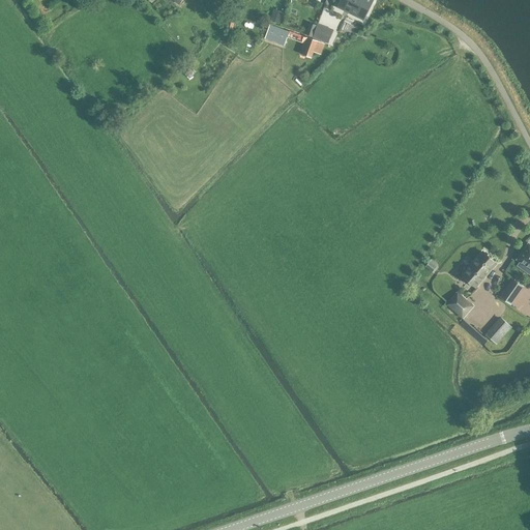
[(340,0),(336,7),(363,21),(374,0),(340,0)]
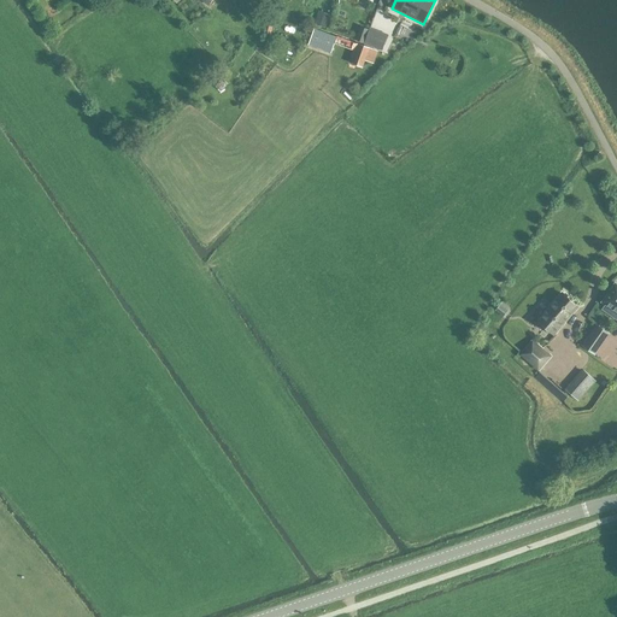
[(330,15),(319,11),(315,24),(325,28),(330,15)]
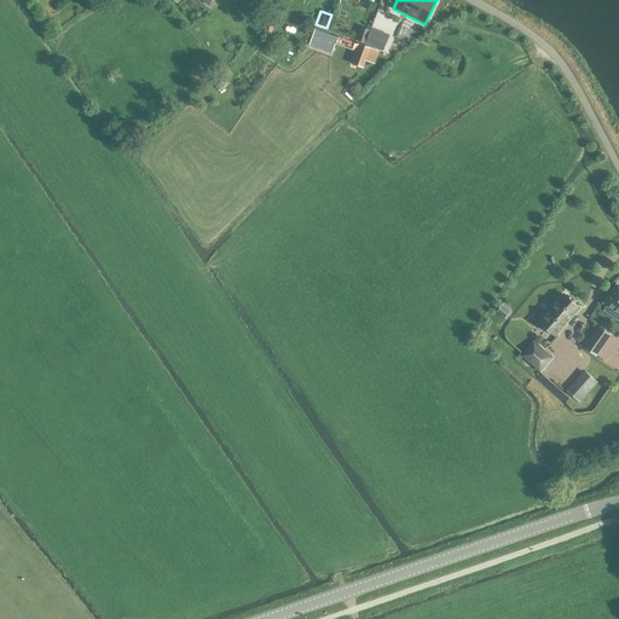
[(385,33),(370,28),(365,44),(383,50),(386,42),(381,41),(385,33)]
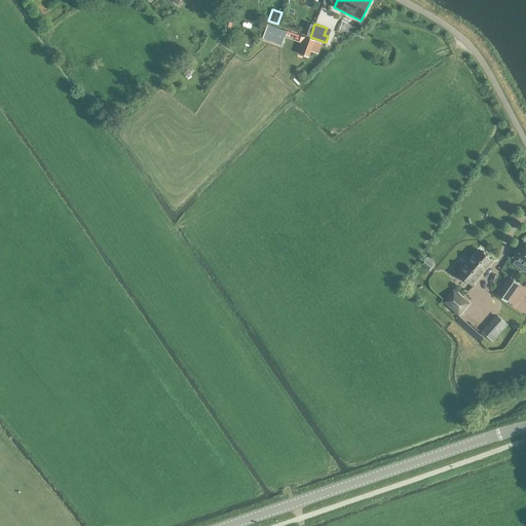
[(322,44),(298,36),(267,25),(262,39),(280,46),(284,38),(300,44),(296,53),(309,59),(312,51),(318,53),(322,44)]
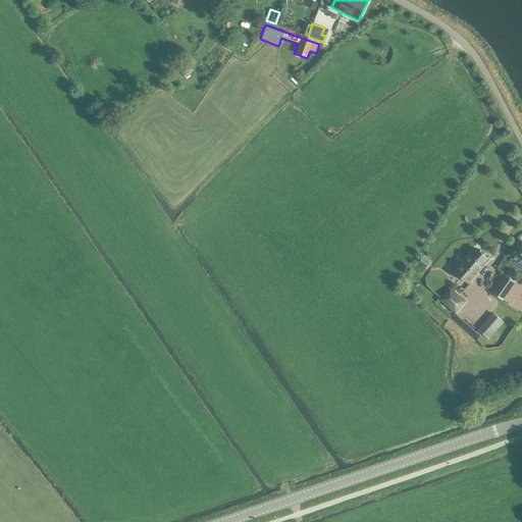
[(187,77),(193,71),(188,67),(183,73),(187,77)]
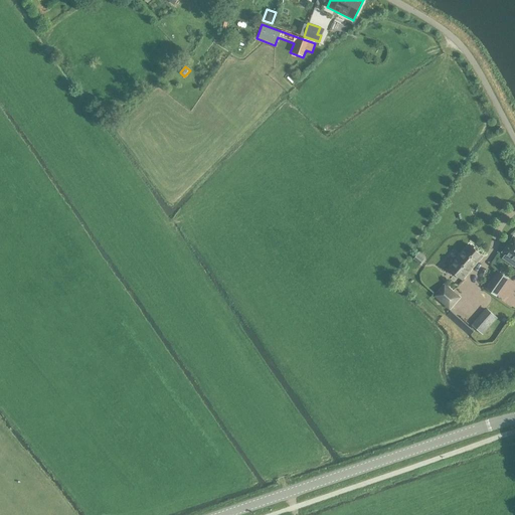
[(514,236),(513,235),(513,236),(503,251),(502,252),(503,252),(506,254),(503,259),(510,264),(513,260),(514,261),(514,236)]
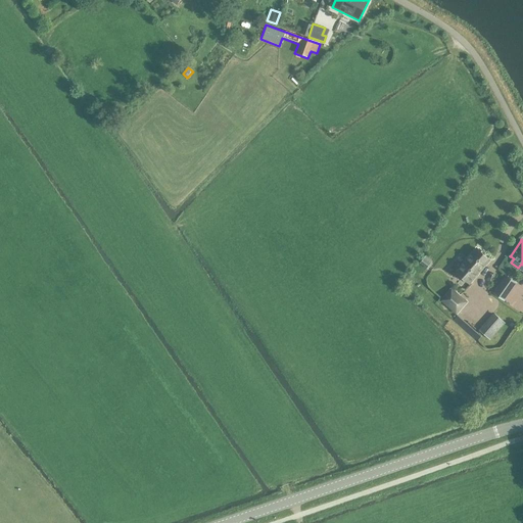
[(469,285),(490,260),(476,247),(455,272),(469,285)]
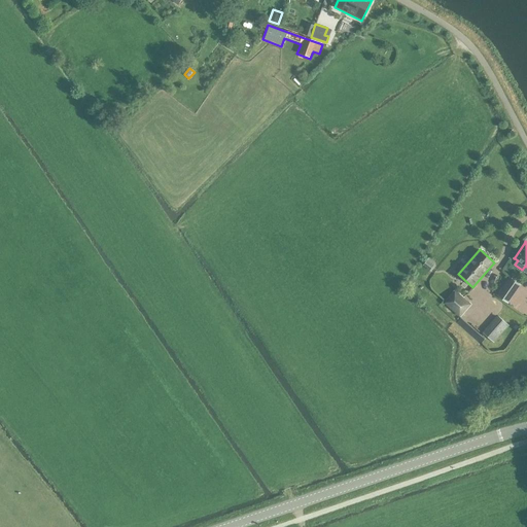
[(423,267),(430,272),(436,264),(429,258),(423,267)]
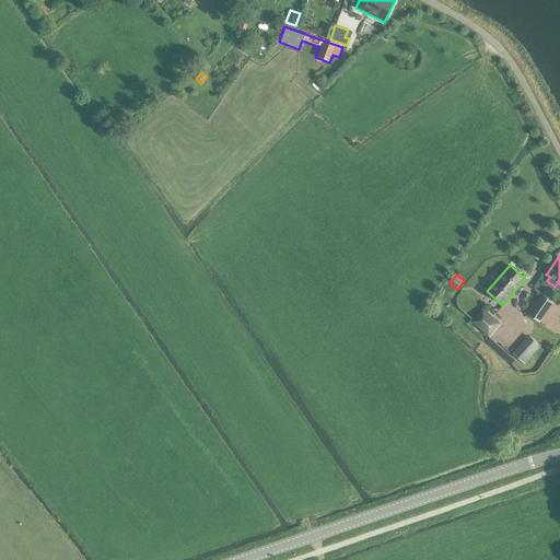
[(540,322),(553,303),(540,294),(527,314),(540,322)]
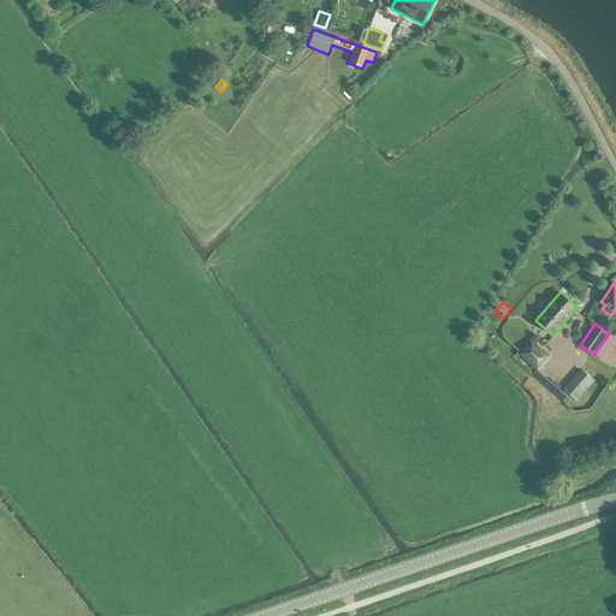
[(538,371),(551,355),(532,339),(519,354),(538,371)]
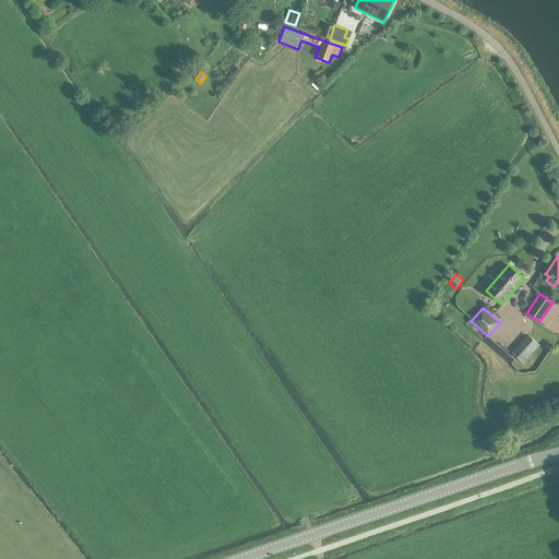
[(527,335),(512,352),(525,363),(539,345),(527,335)]
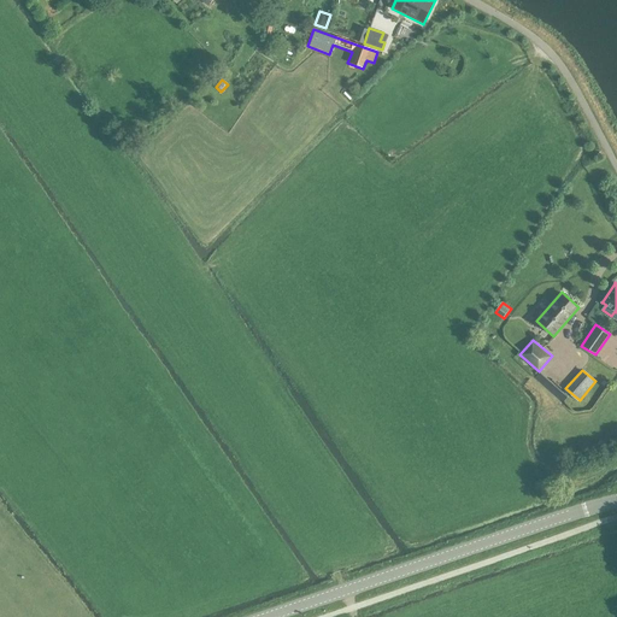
[(563,401),(568,395),(541,371),(535,377),(563,401)]
